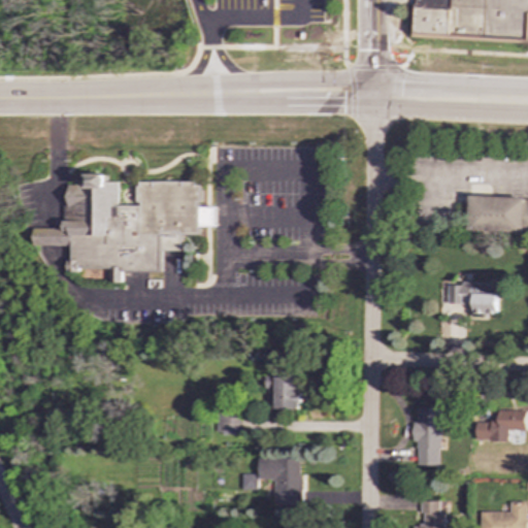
[(527,0),(417,0),(416,37),(527,41),(527,0)]
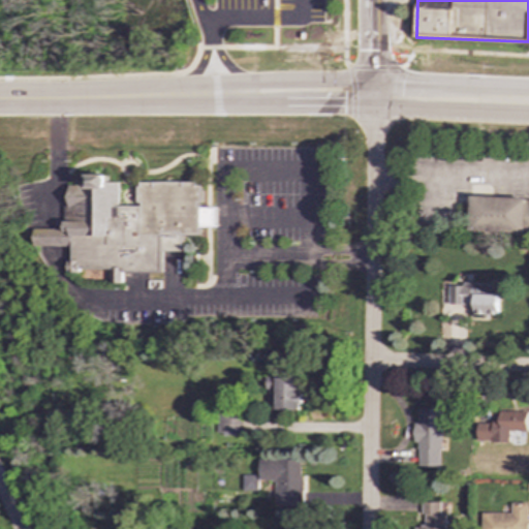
[(216,226),(216,208),(201,208),(201,182),(139,182),(139,206),(119,206),(119,182),(110,182),(110,175),(91,175),(91,185),(68,185),(68,228),(36,228),(36,246),(71,246),(71,270),(114,270),(114,282),(123,282),(123,271),(162,271),(162,250),(183,250),(183,235),(201,235),(201,226),(216,226)]
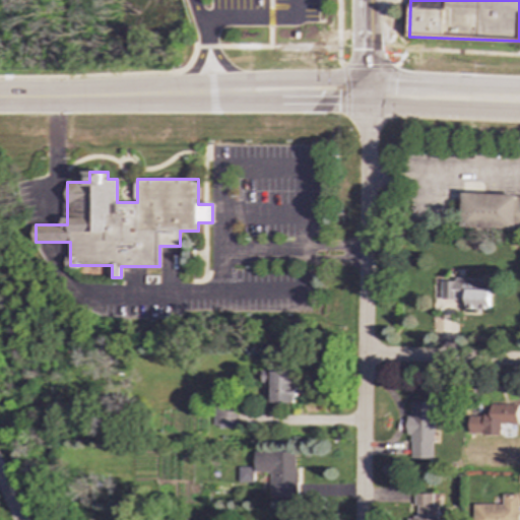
[(519,196),(482,195),(482,183),(465,182),(463,226),(519,228),(519,196)]
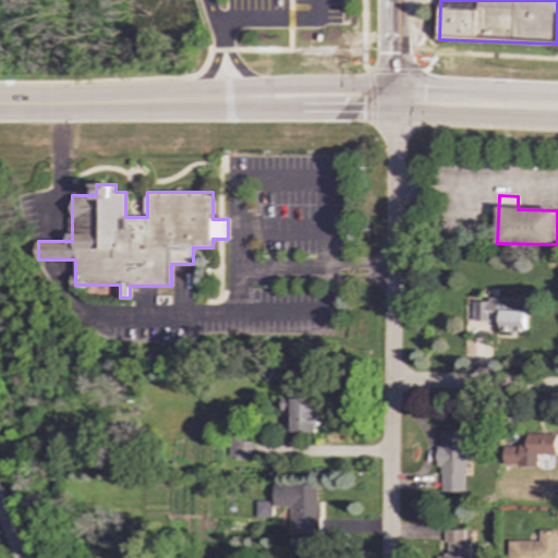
[(474,322),(501,322),(501,331),(526,331),(526,301),(475,300),(474,322)]
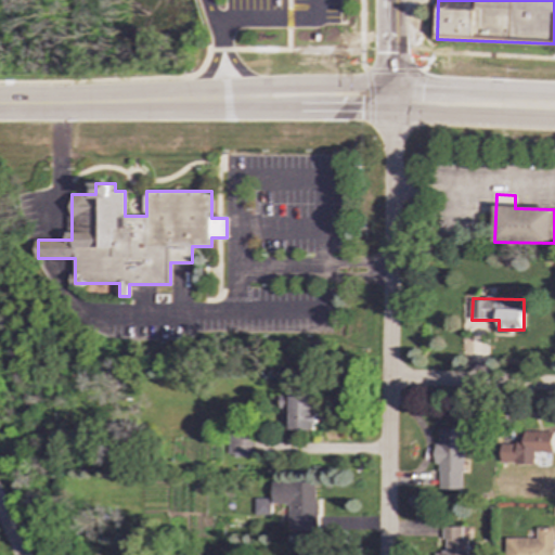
[(313,395),(279,396),(280,408),(291,408),(291,430),(314,429),(313,395)]
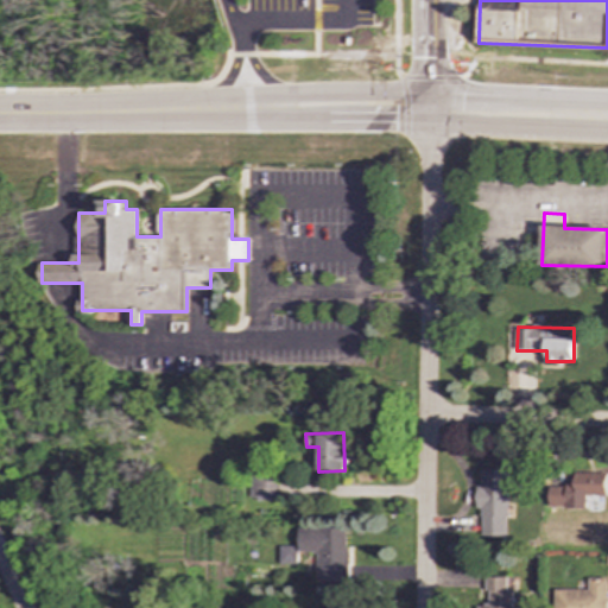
[(508,469),(482,469),(481,487),(477,486),(476,508),(482,508),(481,536),(507,536),(508,469)]
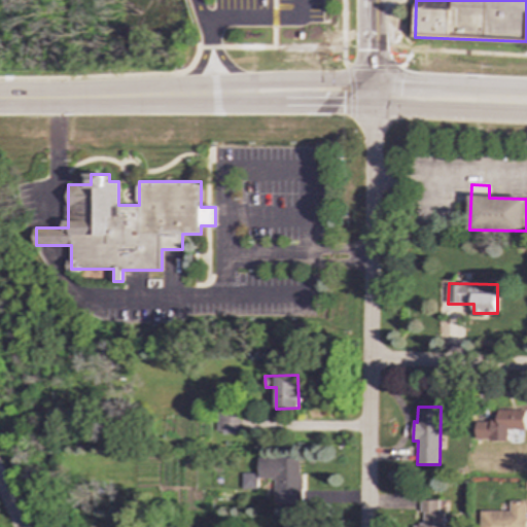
[(216,409),(217,432),(242,432),(242,408),(216,409)]
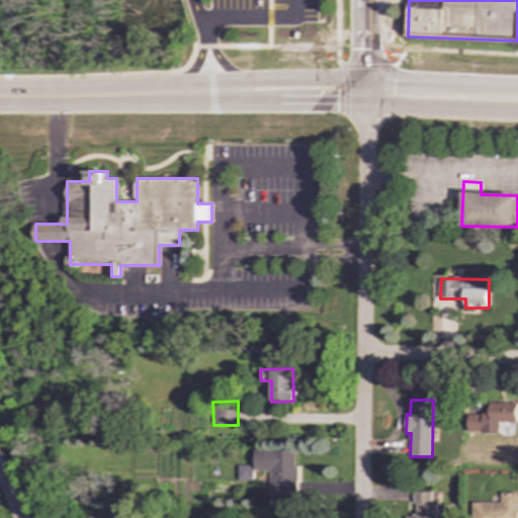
[(500,433),(500,423),(517,423),(517,404),(491,403),(491,413),(468,413),(468,432),(500,433)]
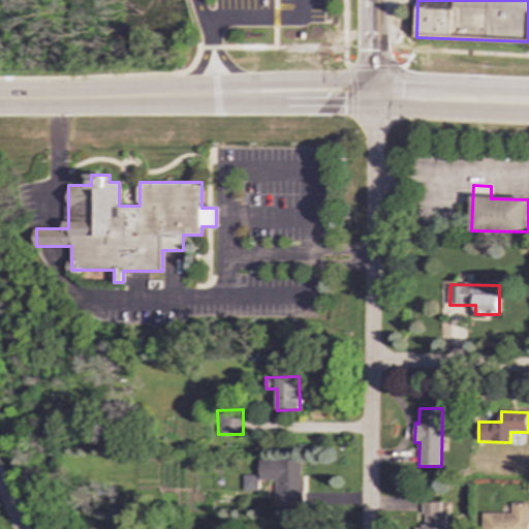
[(259,479),(277,480),(277,506),(303,506),(303,460),(259,460),(259,479)]
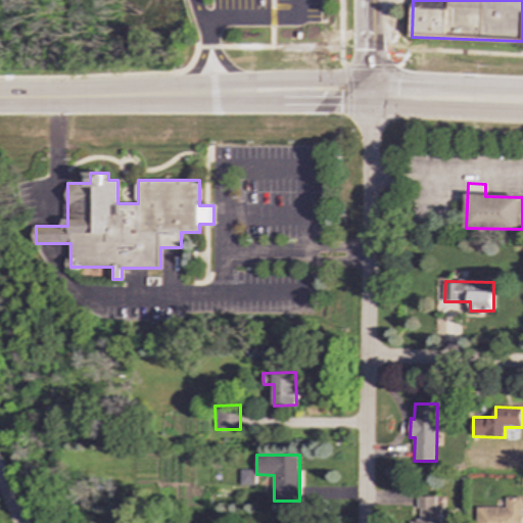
[(240,485),(255,484),(255,470),(240,470),(240,485)]
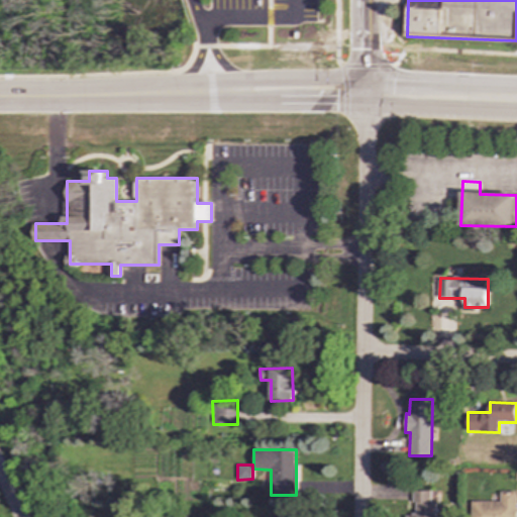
[(404,516),(435,516),(435,502),(431,502),(431,491),(414,491),(415,515),(404,515),(404,516)]
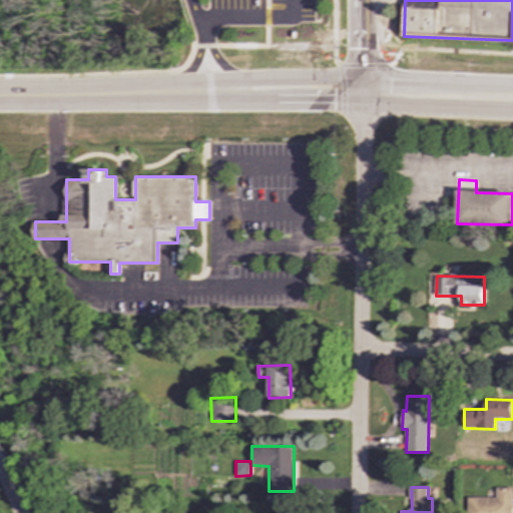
[(497,498),(468,497),(468,512),(512,512),(512,488),(497,487),(497,498)]
